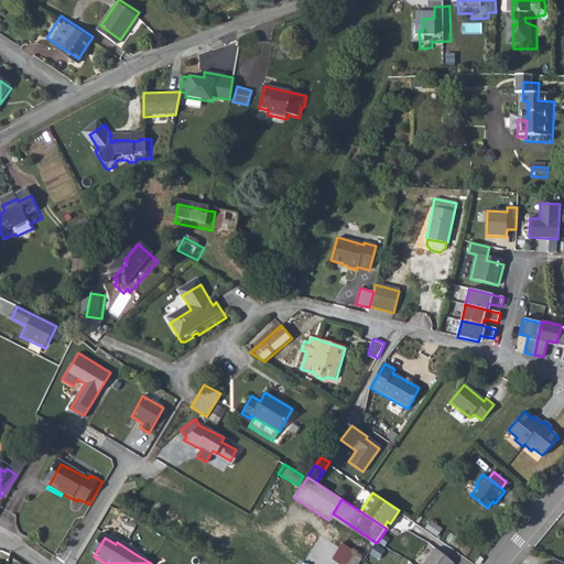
[(331,559),(338,563),(345,563),(355,551),(343,542),(331,559)]
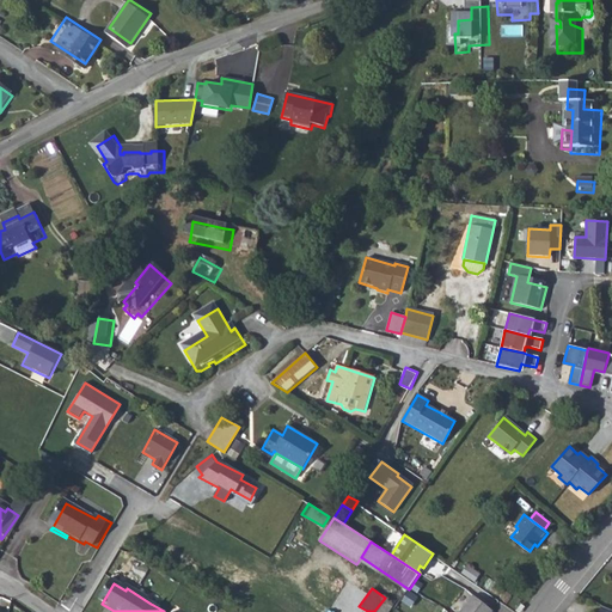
[(491,611),(493,611),(472,595),(458,611),(491,611)]
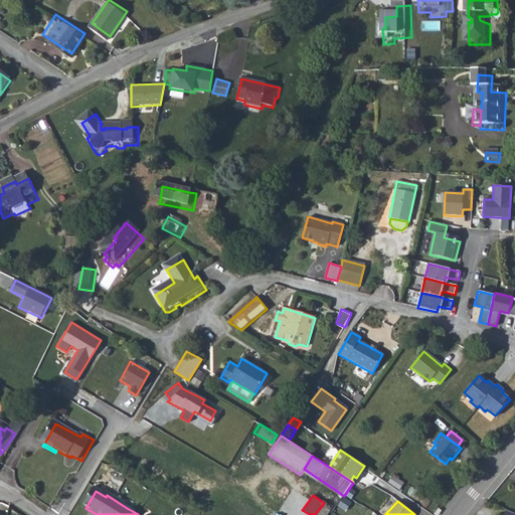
[(324,503),(315,514),(326,514),(331,509),(324,503)]
